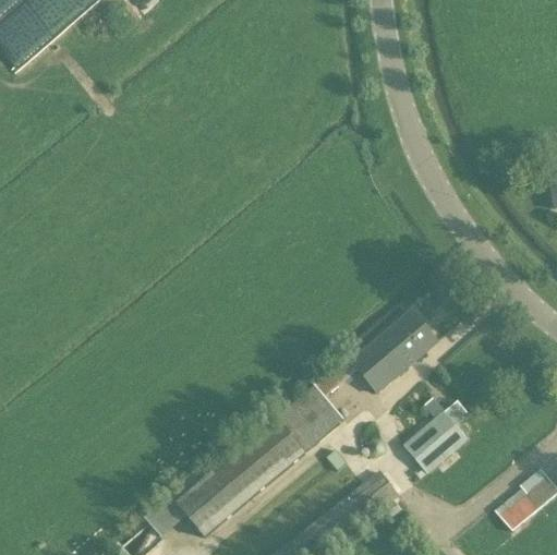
[(17,0),(38,23),(64,0),(17,0)]
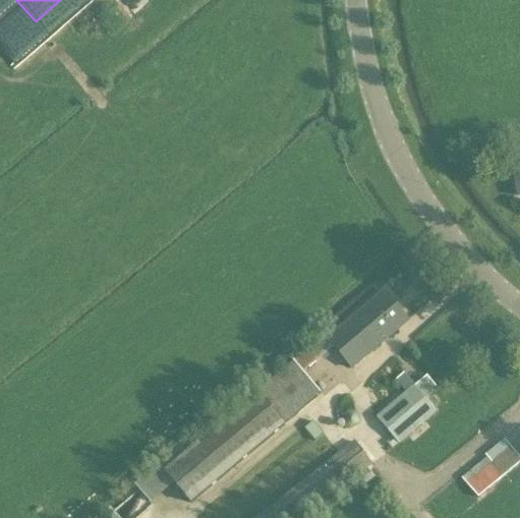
[(352,365),(408,318),(385,290),(329,338),(352,365)]
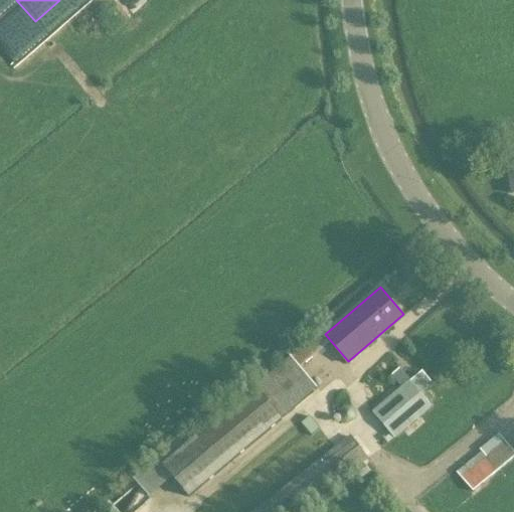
[(257,387),(164,464),(190,495),(283,417),(317,388),(300,367),(313,356),(303,344),(282,361),(284,363),(257,386),(257,387)]
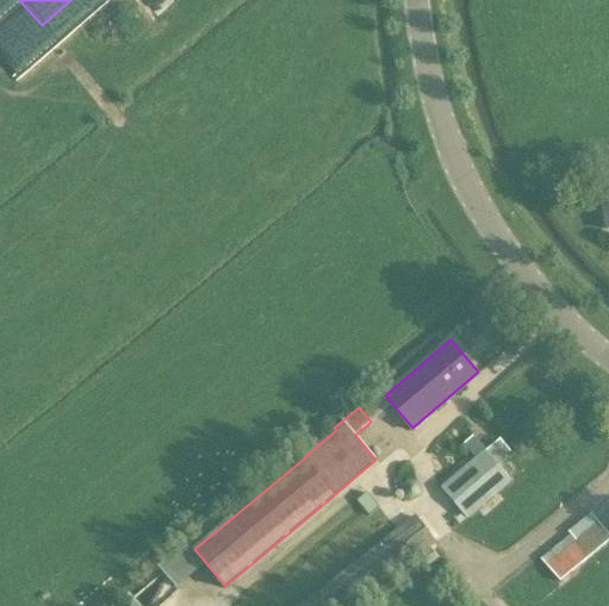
[(477,457),(443,486),(466,516),(477,507),(498,489),(510,479),(496,462),(510,450),(501,438),(499,437),(485,450),(473,436),(464,443),(477,457)]
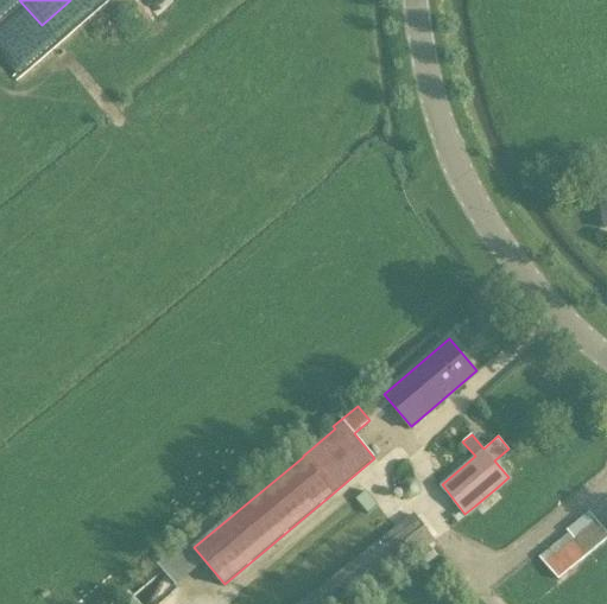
[(411,479),(410,479),(409,479),(408,479),(408,481),(406,481),(405,481),(405,482),(404,482),(404,483),(403,484),(403,485),(403,487),(402,487),(402,488),(402,489),(402,490),(403,491),(403,493),(403,494),(404,494),(404,495),(405,495),(405,496),(406,496),(408,497),(409,497),(410,497),(411,497),(412,497),(413,497),(415,497),(415,496),(416,496),(417,496),(417,495),(418,495),(418,494),(419,493),(419,491),(419,490),(419,489),(421,489),(421,488),(419,488),(419,487),(419,485),(419,484),(418,484),(418,483),(417,482),(416,481),(415,481),(413,479),(412,479),(411,479)]
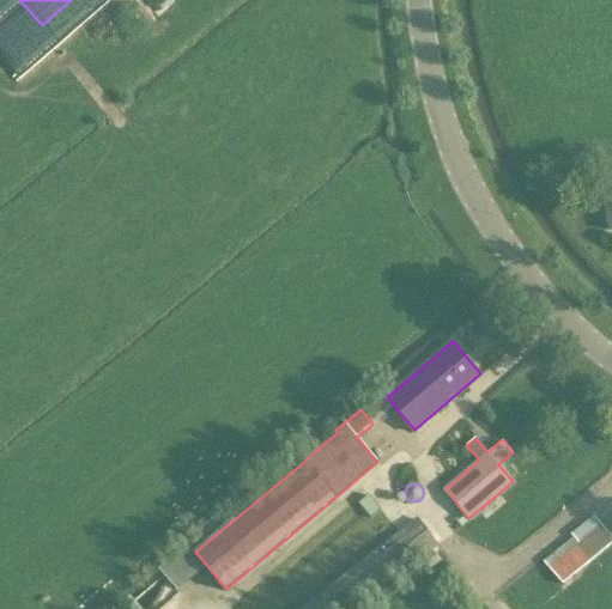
[(381,509),(369,493),(359,501),(371,516),(381,509)]
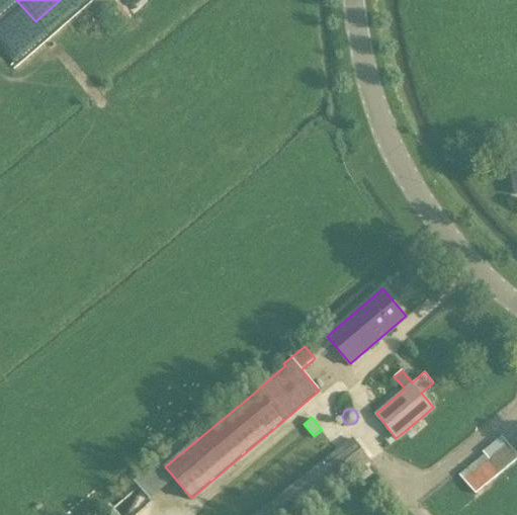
[(485,453),(424,504),(433,514),(445,514),(516,457),(516,453),(503,435),(484,451),(485,453)]
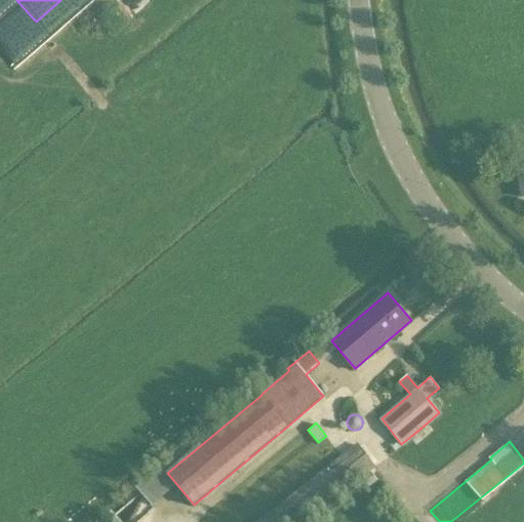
[(368,471),(374,465),(358,443),(256,521),(300,521),(360,477),(368,471)]
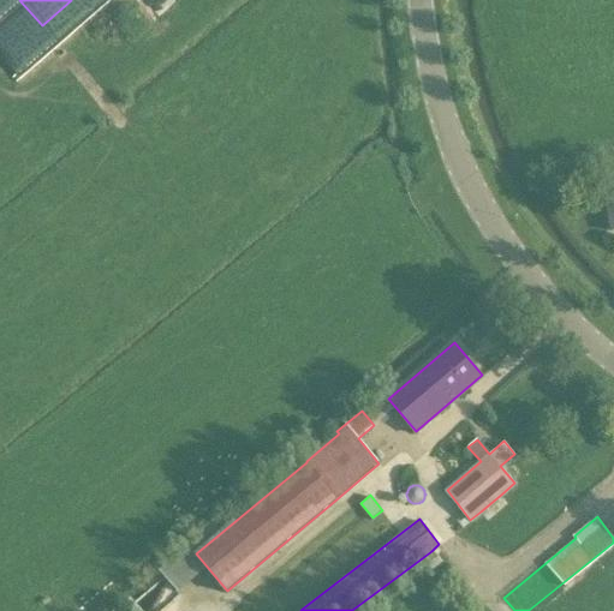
[(431,551),(422,558),(430,569),(440,562),(431,551)]
